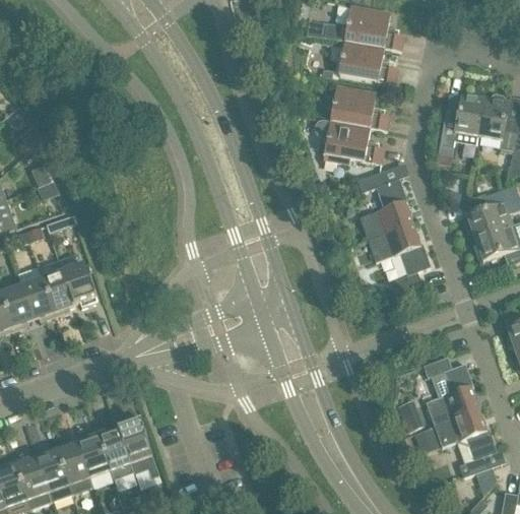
[(390,12),(350,5),(343,41),(384,48),(400,50),(403,35),(387,31),(390,12)]
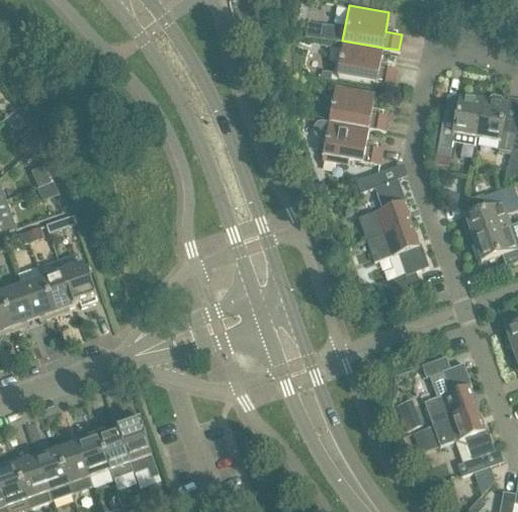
[(379,65),(382,48),(342,40),(337,74),(394,83),(396,68),(379,65)]
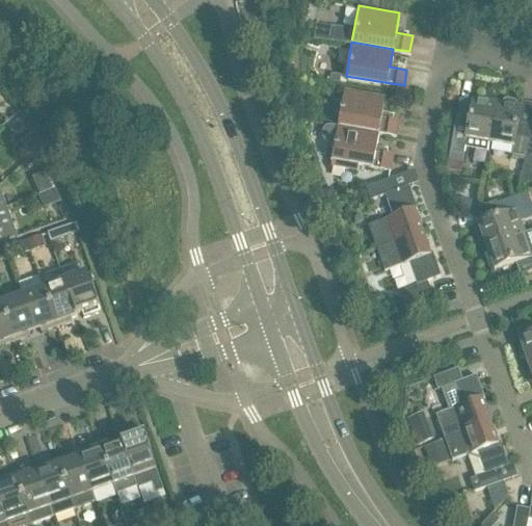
[(330,71),(329,78),(340,79),(341,72),(330,71)]
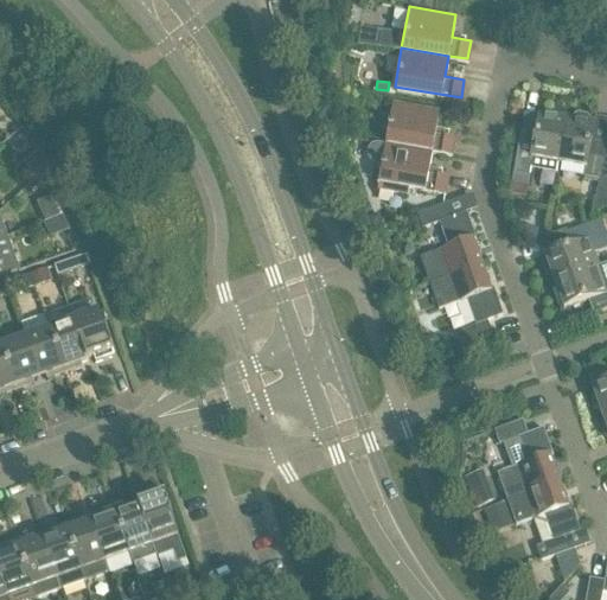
[(439,108),(393,100),(385,140),(432,148),(452,152),(454,134),(435,131),(439,108)]
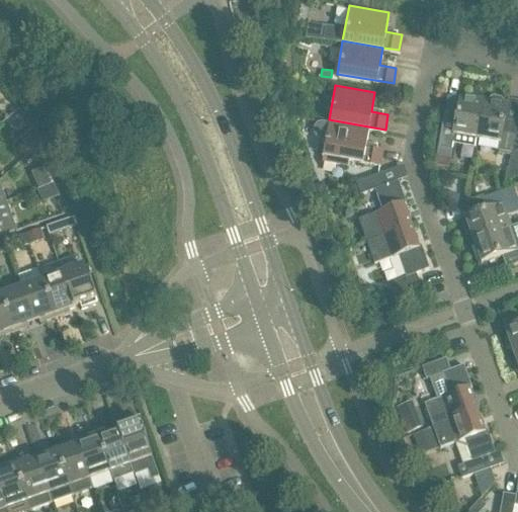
[(437,148),(450,151),(452,140),(475,144),(476,136),(483,96),(459,92),(456,109),(444,107),(437,148)]
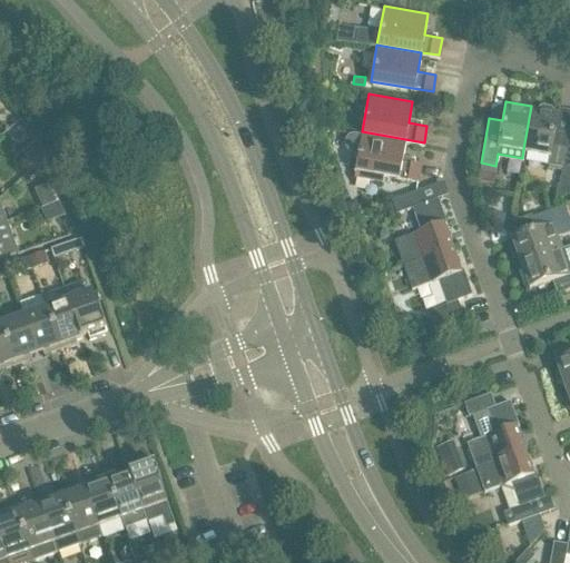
[(562,164),(568,132),(569,127),(556,125),(558,110),(554,109),(550,105),(542,102),(537,106),(531,106),(523,149),(540,152),(540,155),(544,160),(547,161),(562,164)]
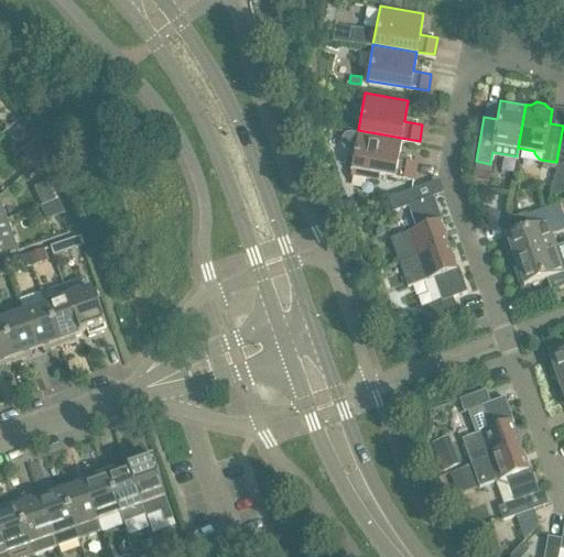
[(398,157),(401,138),(358,130),(357,132),(348,131),(347,132),(347,134),(346,135),(345,138),(345,139),(345,141),(345,143),(345,144),(345,146),(346,149),(354,150),(350,172),(378,176),(379,172),(413,177),(415,161),(398,157)]
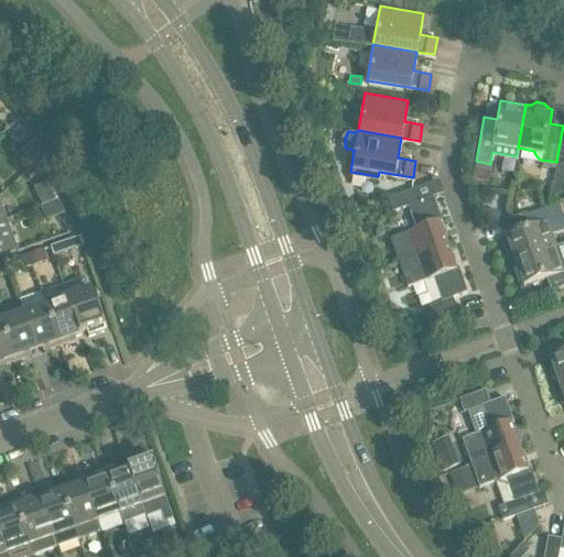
[(22,146),(25,151),(34,163),(49,152),(36,137),(22,146)]
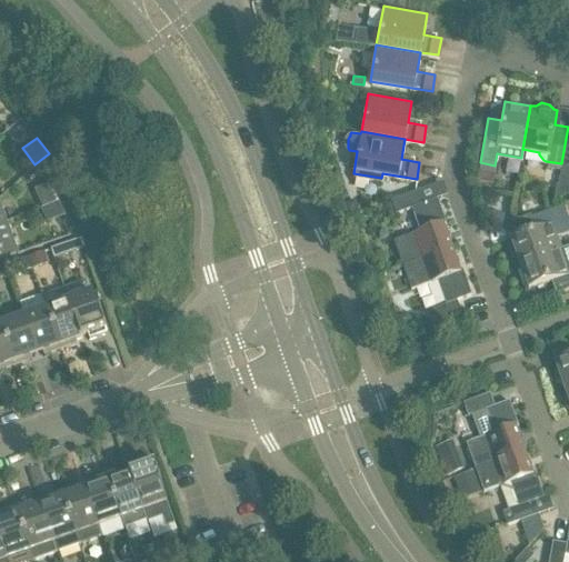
[(27,170),(35,164),(26,152),(18,159),(27,170)]
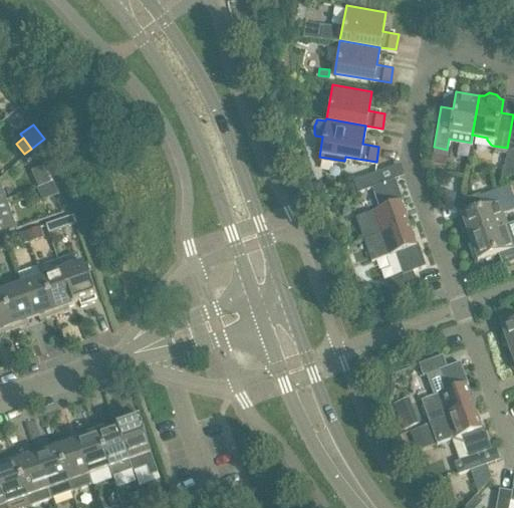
[(36,185),(50,179),(42,162),(28,168),(36,185)]
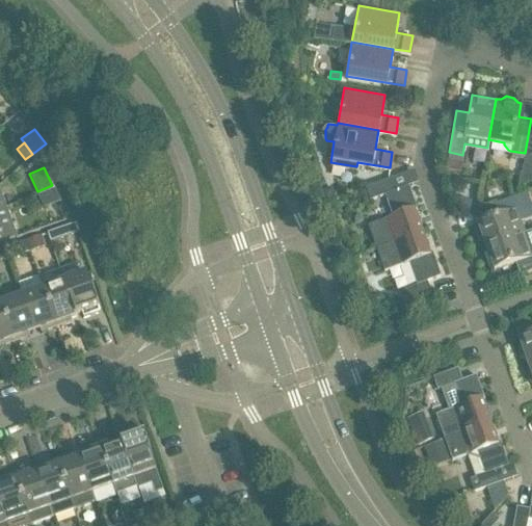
[(417,206),(408,183),(394,187),(390,176),(365,184),(369,196),(384,191),(393,213),(368,222),(376,245),(422,230),(414,207),(417,206)]
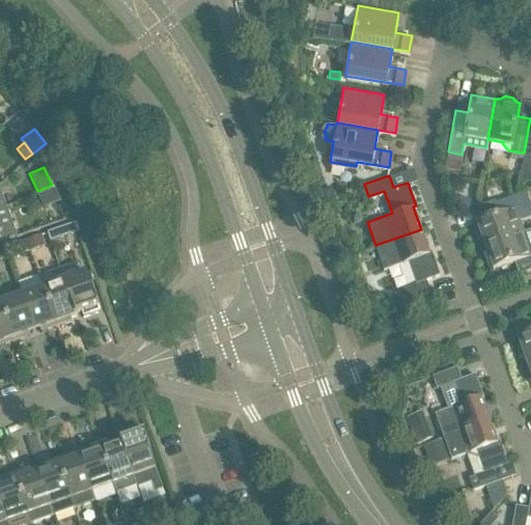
[(325,196),(335,193),(333,189),(331,189),(326,187),(326,185),(322,186),(325,196)]
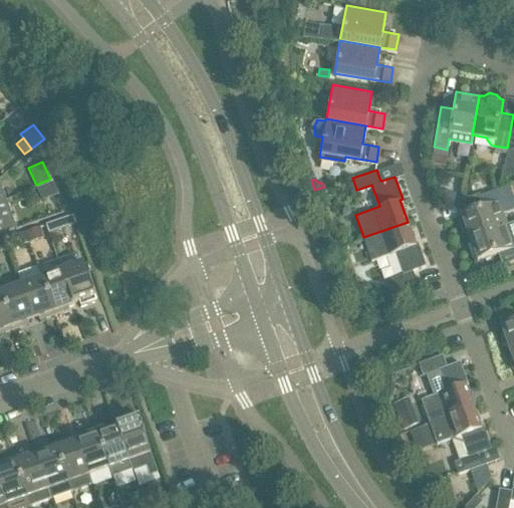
[(507,223),(503,211),(513,207),(513,197),(509,183),(482,193),(486,205),(461,214),(462,217),(460,222),(463,229),(467,232),(469,236),(507,223)]
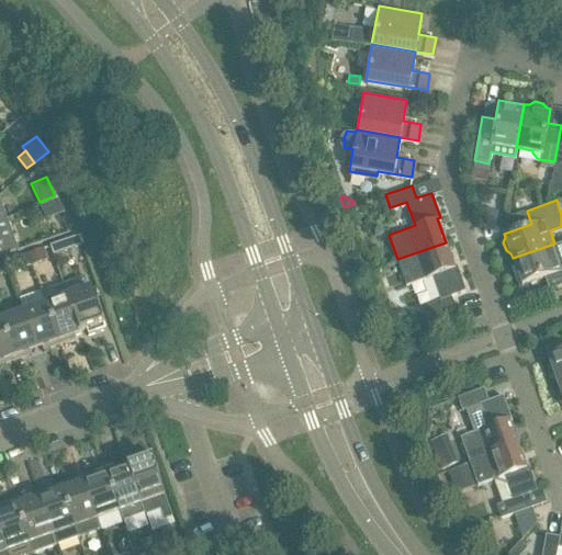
[(483,207),(482,208),(486,223),(489,223),(502,218),(498,210),(489,205),(483,207)]
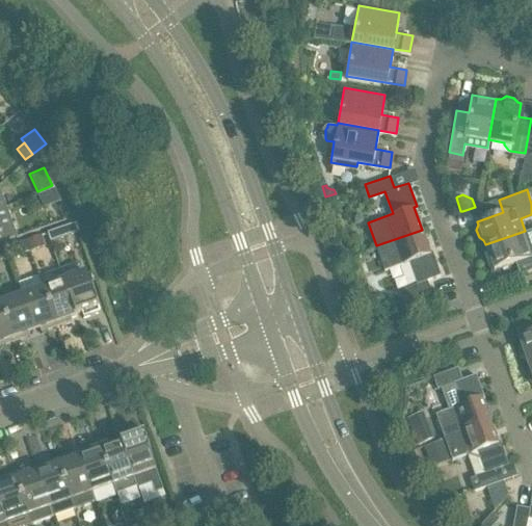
[(6,204),(0,205),(0,238),(16,233),(6,204)]
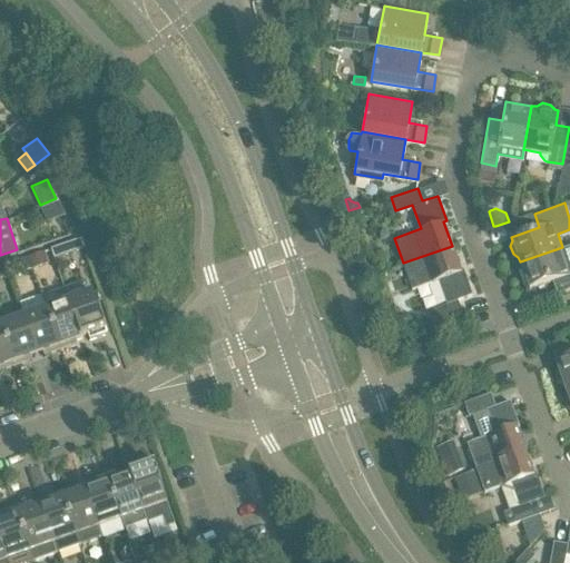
[(80,235),(50,246),(55,256),(84,246),(80,235)]
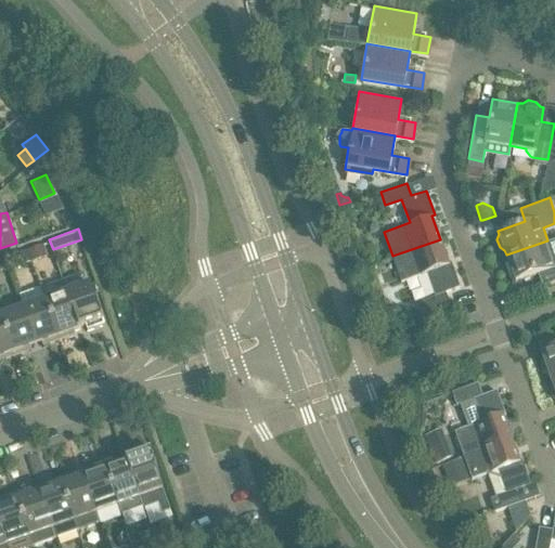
[(554,237),(547,240),(506,255),(515,278),(542,269),(546,282),(554,278),(554,237)]
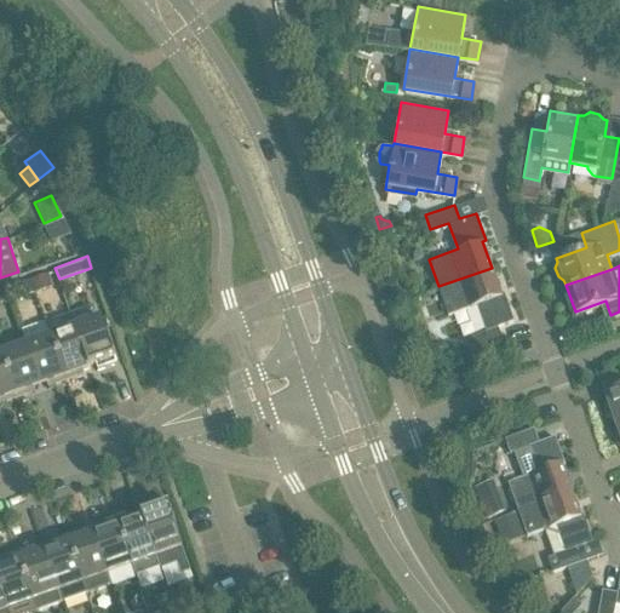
[(514,319),(504,291),(500,292),(492,268),(438,286),(448,313),(476,302),(486,327),(468,334),(474,349),(503,338),(498,324),(514,319)]
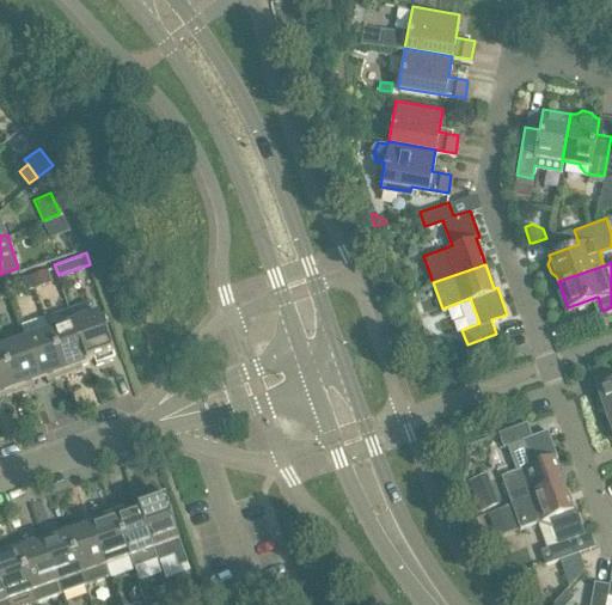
[(50,279),(47,267),(31,273),(36,283),(50,279)]
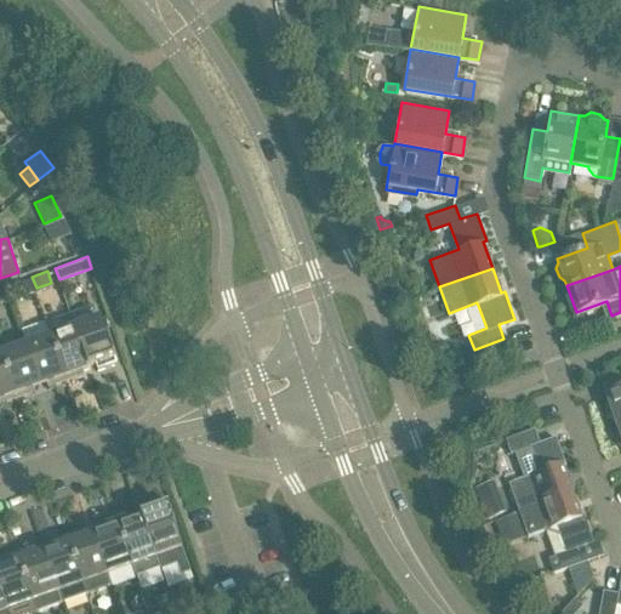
[(20,294),(33,289),(29,278),(15,283),(20,294)]
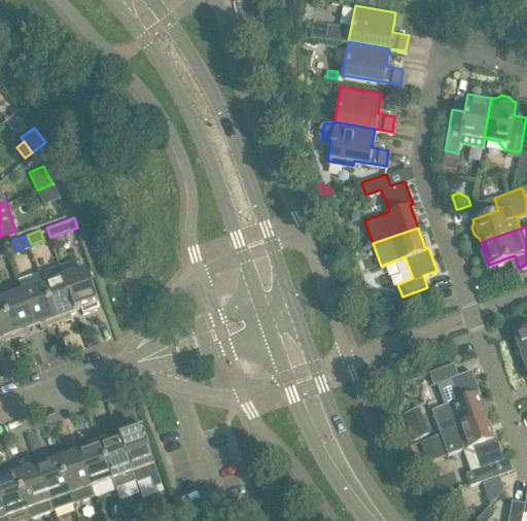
[(0,254),(8,252),(5,243),(0,244),(0,254)]
